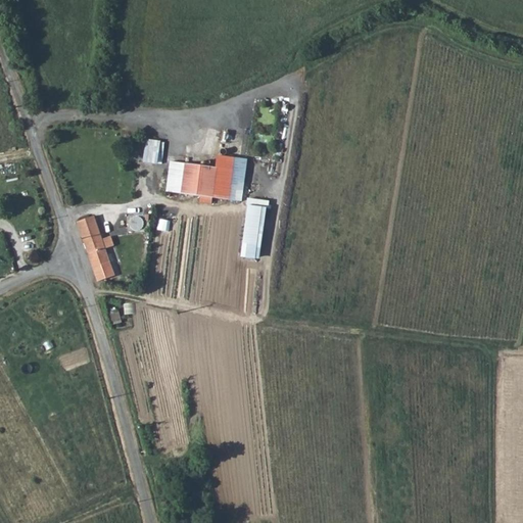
[(159,141),(145,140),(144,161),(162,163),(163,142),(159,142),(159,141)]
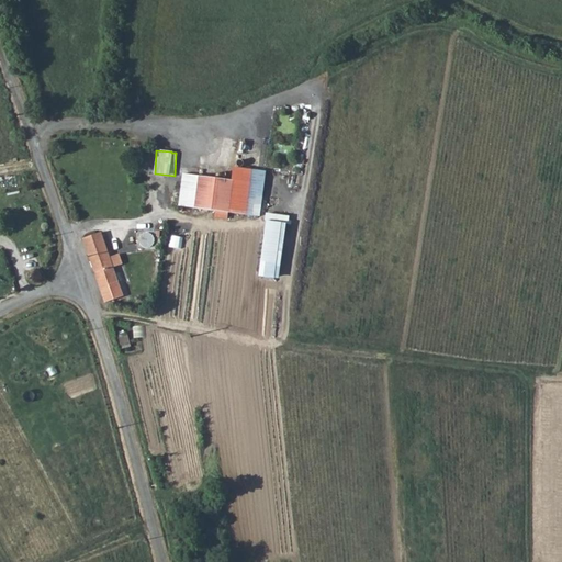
[(232,180),(228,213),(259,216),(265,172),(234,169),(232,180)]
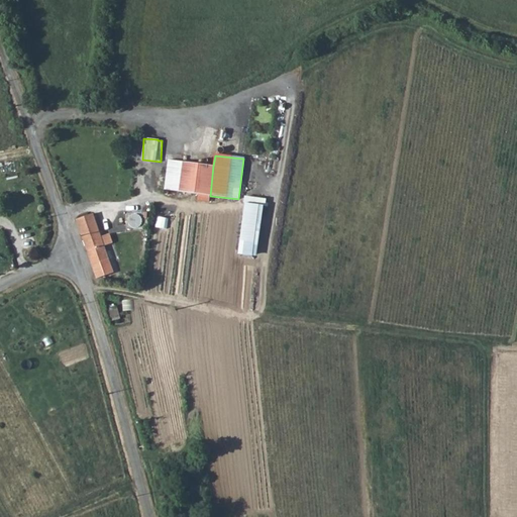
[(166,190),(179,192),(182,162),(169,161),(166,190)]
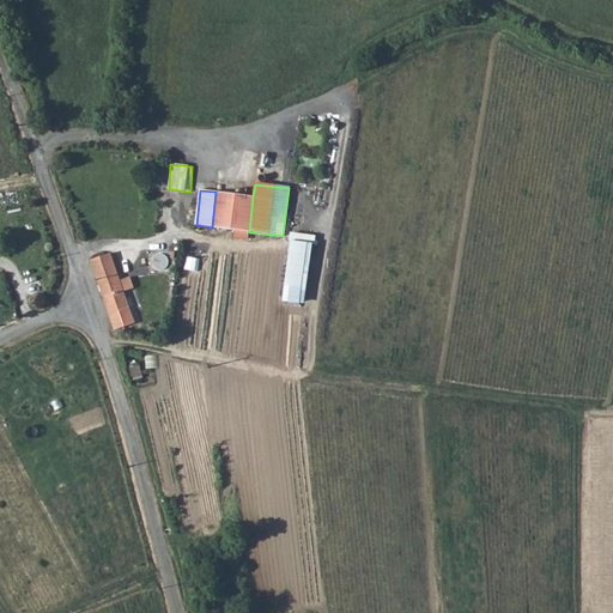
[(216,192),(212,228),(236,230),(249,232),(253,196),(216,192)]
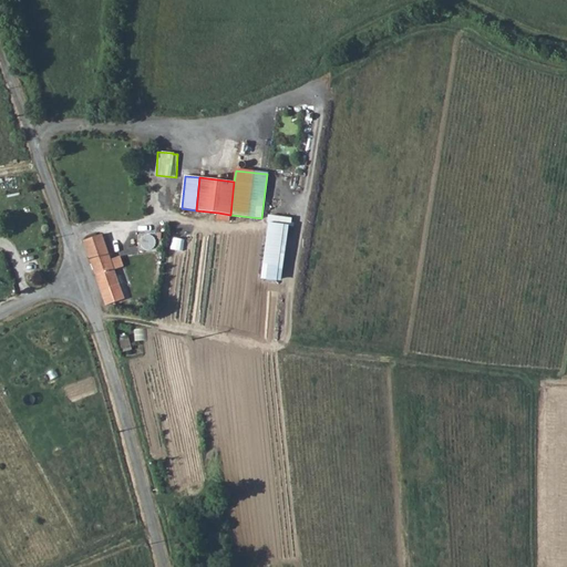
[(229,223),(230,215),(218,213),(217,222),(229,223)]
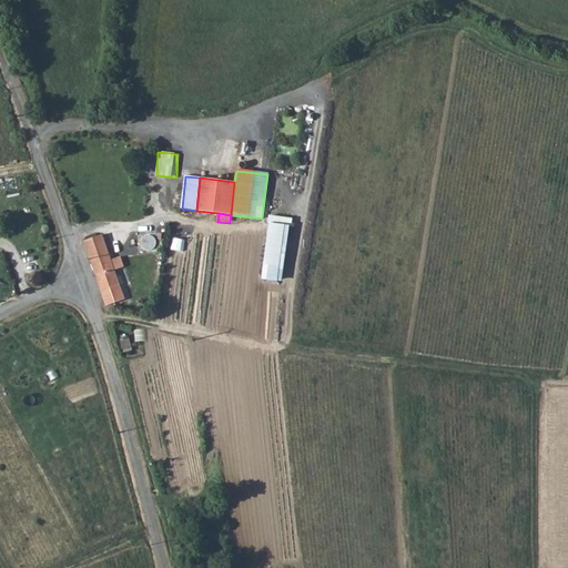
[(270,223),(287,225),(291,225),(291,219),(269,215),(269,223),(270,223)]
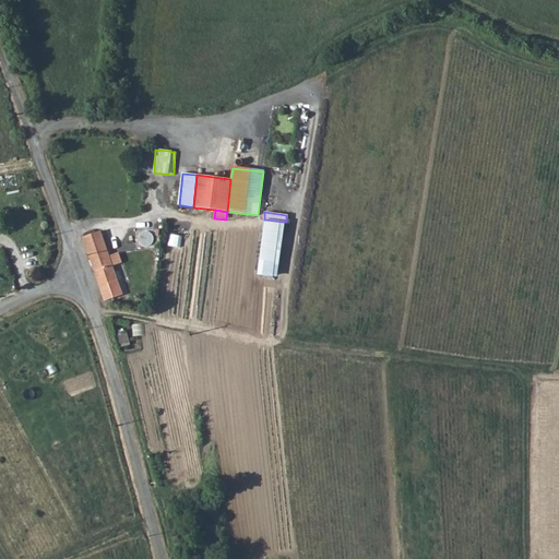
[(259,274),(277,276),(283,222),(265,219),(259,274)]
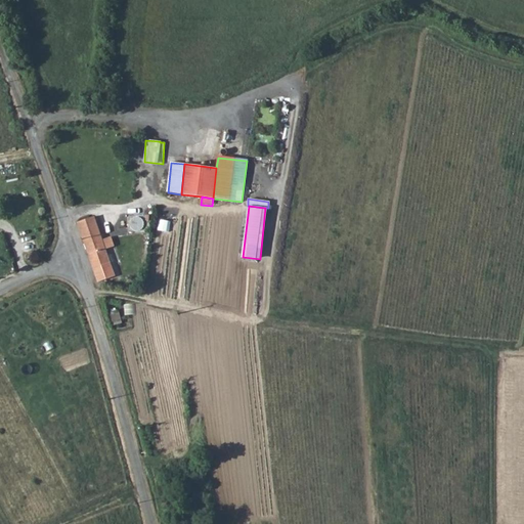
[(78,223),(85,245),(101,239),(94,218),(78,223)]
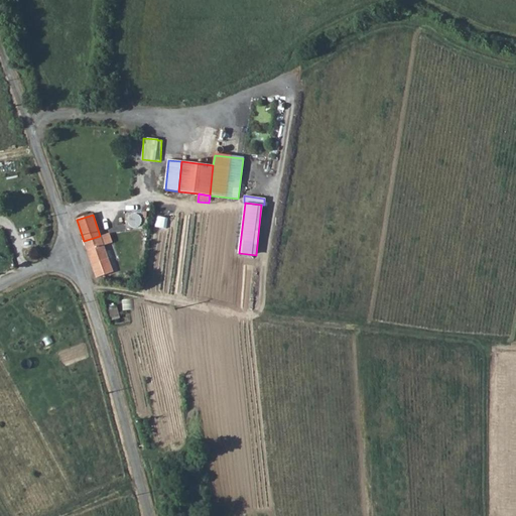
[(100,236),(84,241),(96,276),(112,271),(104,246),(113,243),(109,233),(100,236)]
